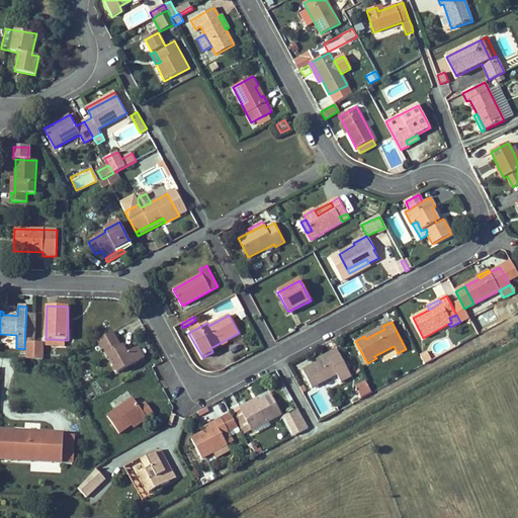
[(365,339),(384,329),(382,326),(364,336),(365,339)]
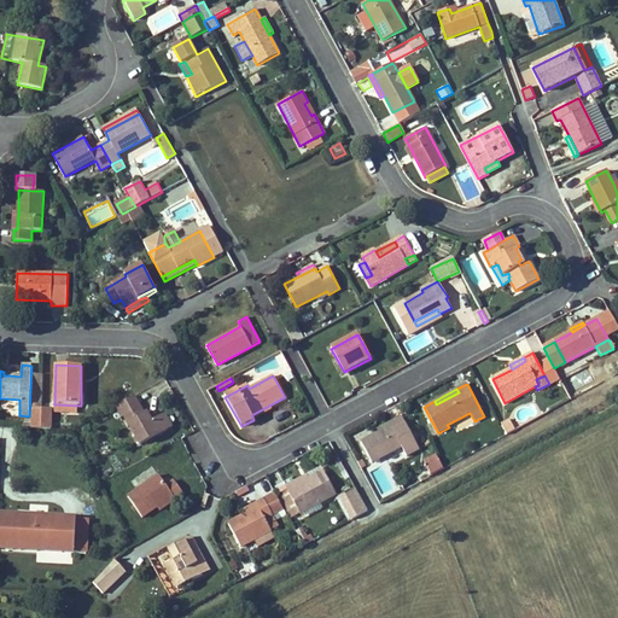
[(155,420),(152,423),(146,413),(144,414),(134,396),(116,406),(122,417),(124,415),(140,444),(168,430),(162,418),(155,420)]
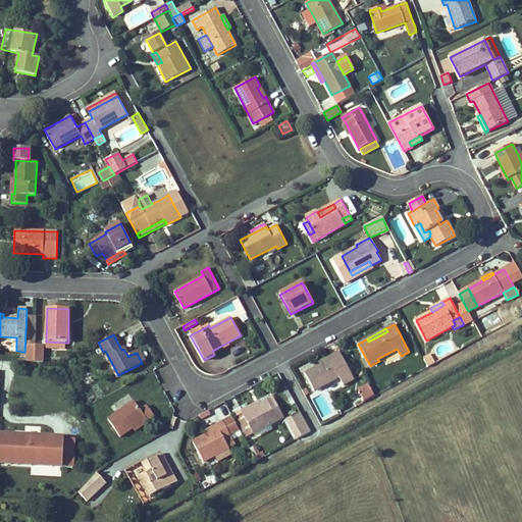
[(227,343),(212,351),(214,354),(229,346),(227,343)]
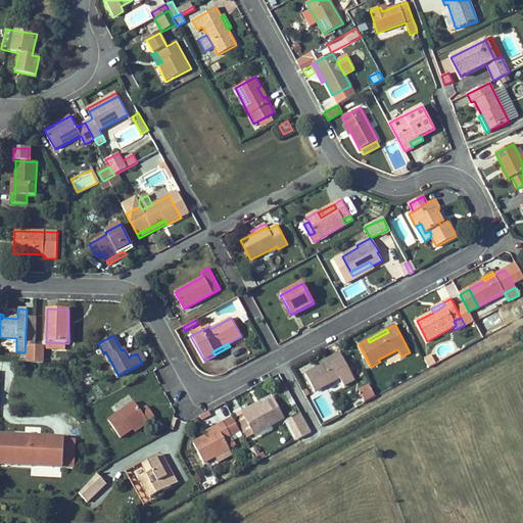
[(36,345),(36,346),(36,363),(43,363),(44,345),(36,345)]
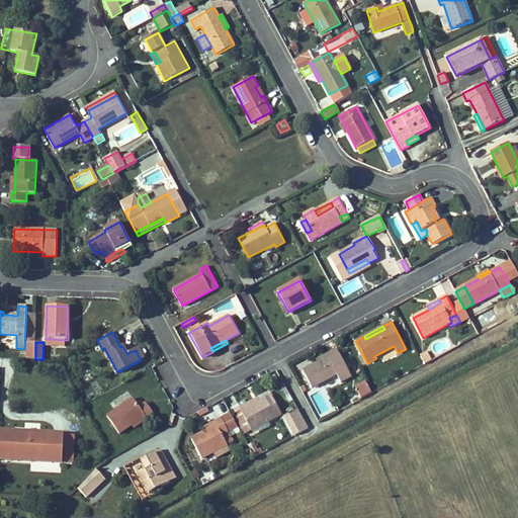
[(139,348),(136,350),(141,360),(144,358),(139,348)]
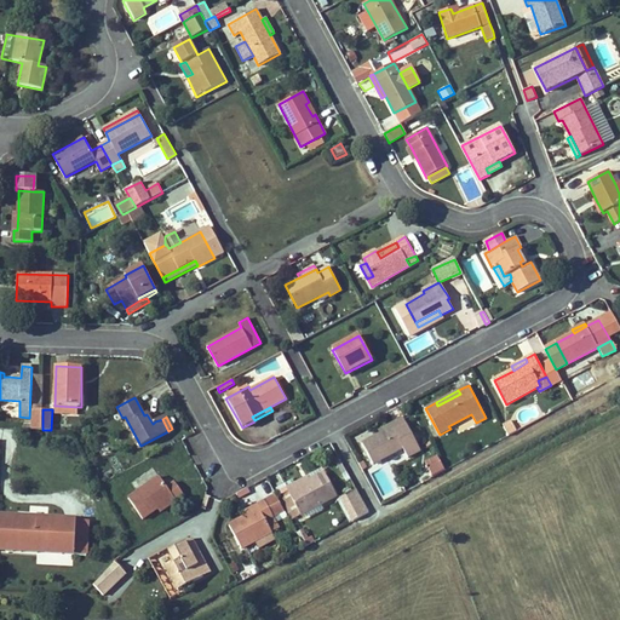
[(403,448),(408,458),(422,451),(403,418),(391,425),(392,428),(380,434),(362,443),(373,465),(403,448)]
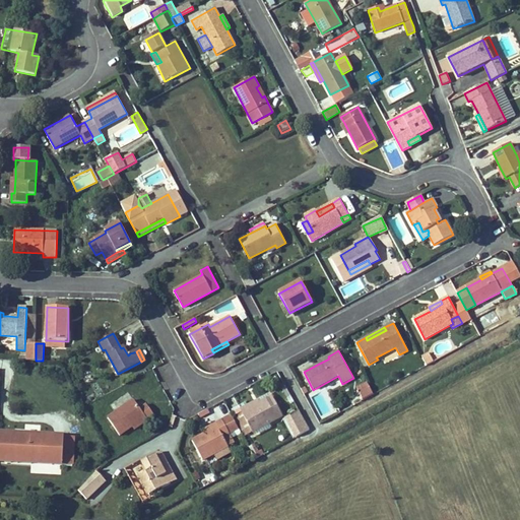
[(429,352),(423,355),(427,365),(433,362),(429,352)]
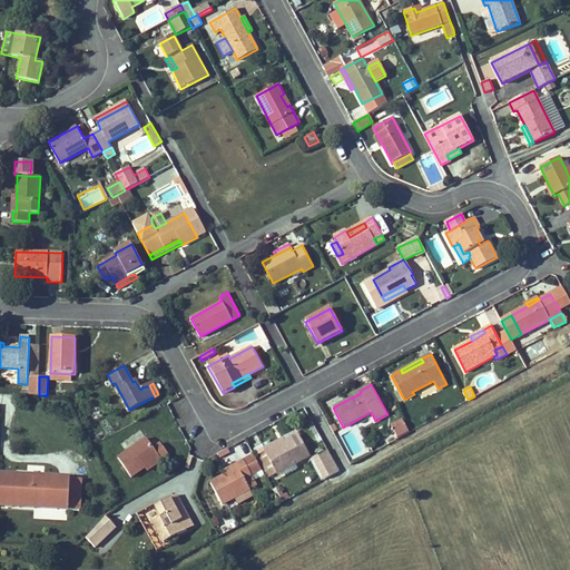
[(392,425),(397,436),(409,431),(403,420),(392,425)]
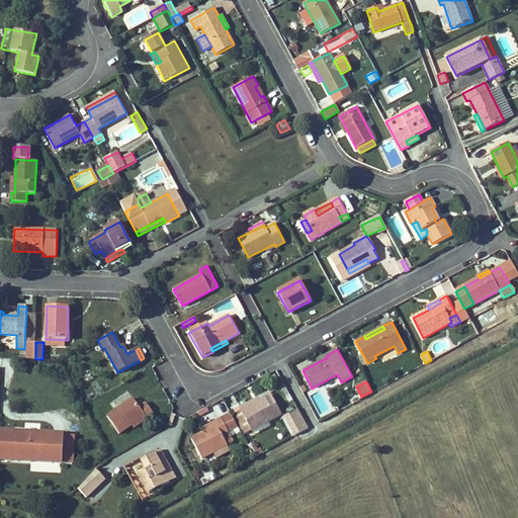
[(280,384),(286,396),(289,395),(283,382),(280,384)]
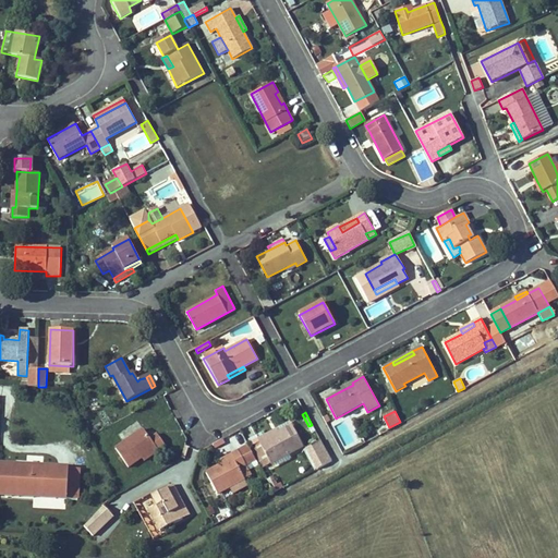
[(292,425),(279,433),(267,439),(265,435),(257,438),(270,463),(271,463),(304,447),(292,425)]
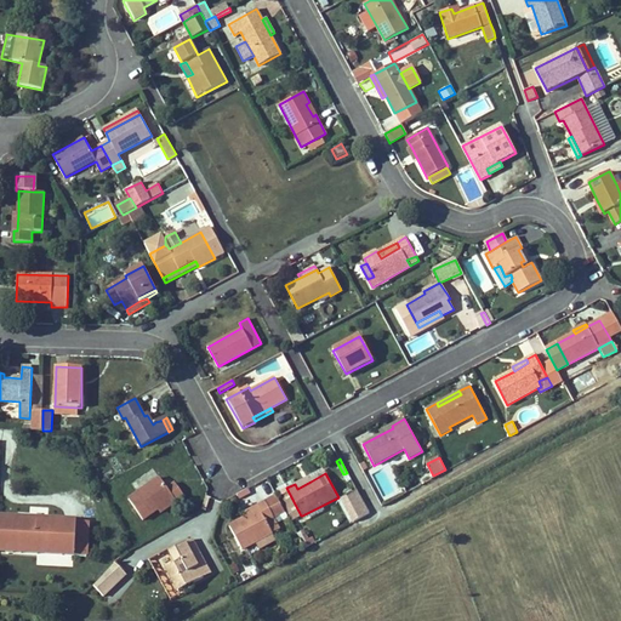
[(295,484),(297,489),(311,482),(308,477),(295,484)]
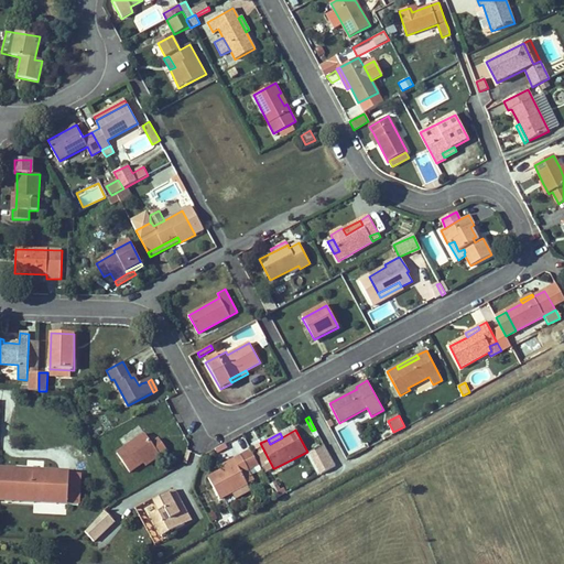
[(152,443),(145,434),(117,454),(130,473),(143,464),(158,453),(160,456),(167,451),(160,438),(152,443)]
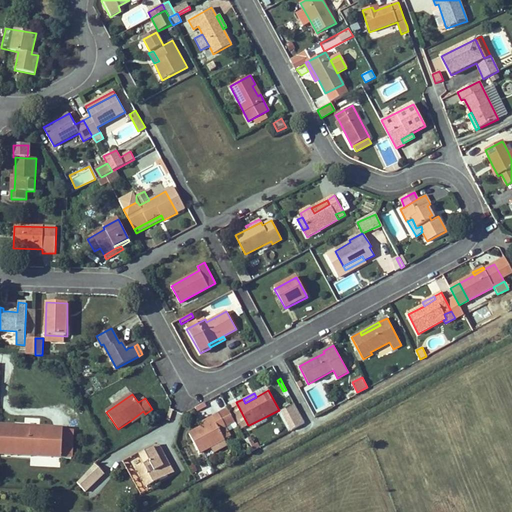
[(242,428),(248,425),(236,402),(230,406),(242,428)]
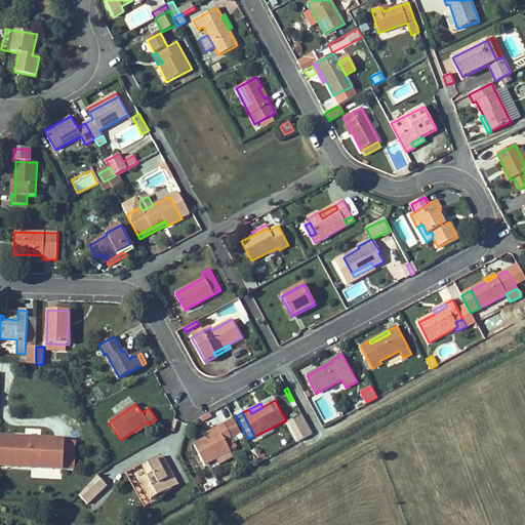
[(203,422),(212,417),(210,413),(200,418),(203,422)]
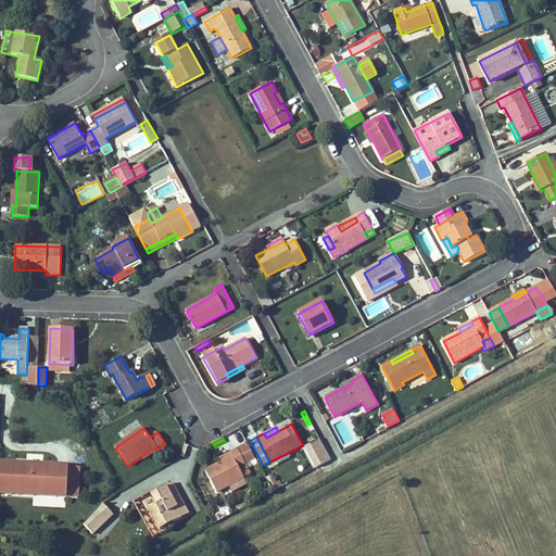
[(158,450),(155,446),(141,457),(143,459),(158,450)]
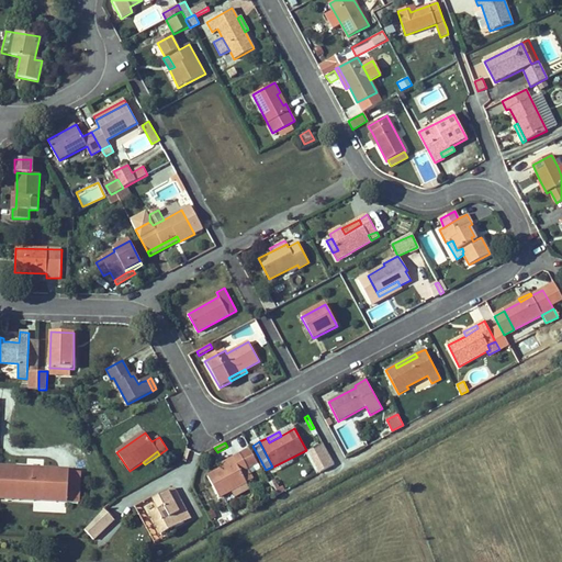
[(208,476),(218,497),(253,479),(240,454),(233,458),(235,462),(221,470),(208,476)]
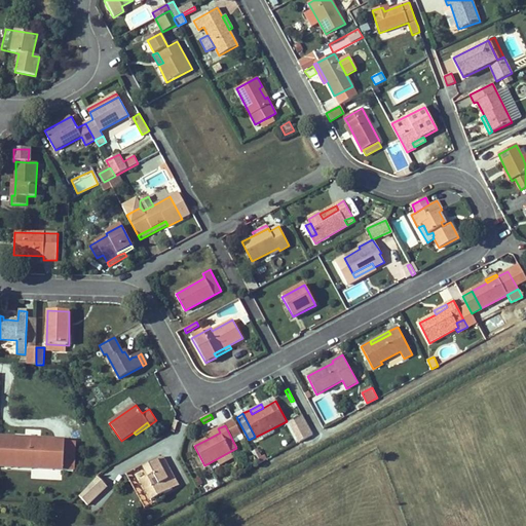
[(207,440),(220,433),(218,428),(205,436),(207,440)]
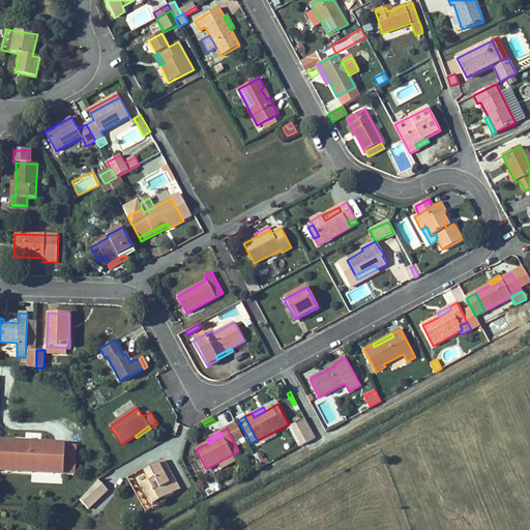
[(313,432),(305,436),(308,442),(316,438),(313,432)]
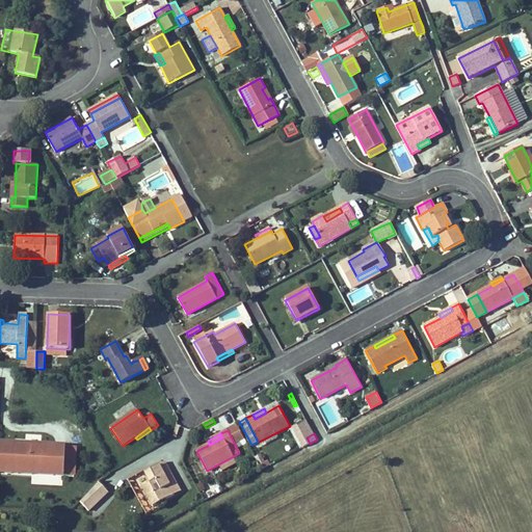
[(0,472),(14,473),(15,454),(16,444),(0,443),(0,472)]
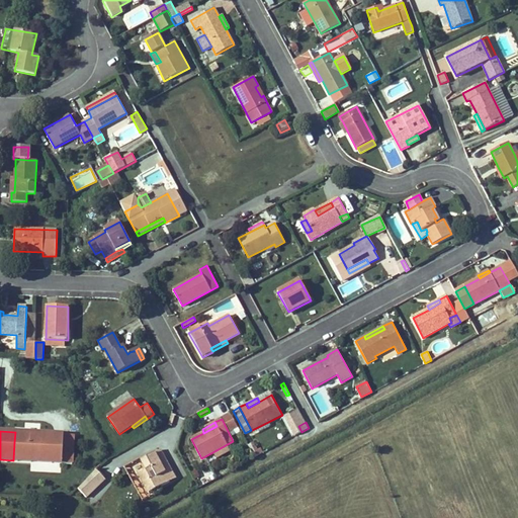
[(25,432),(25,443),(14,442),(13,460),(73,464),(74,435),(25,432)]
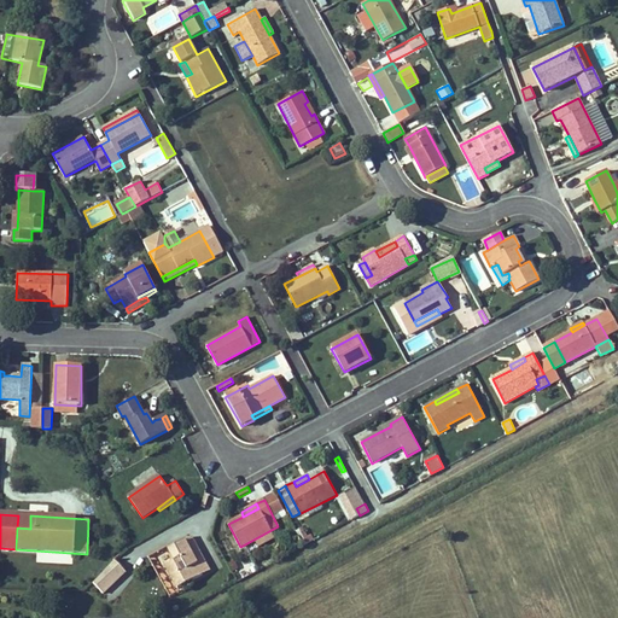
[(30,516),(18,516),(17,528),(30,529),(30,516)]
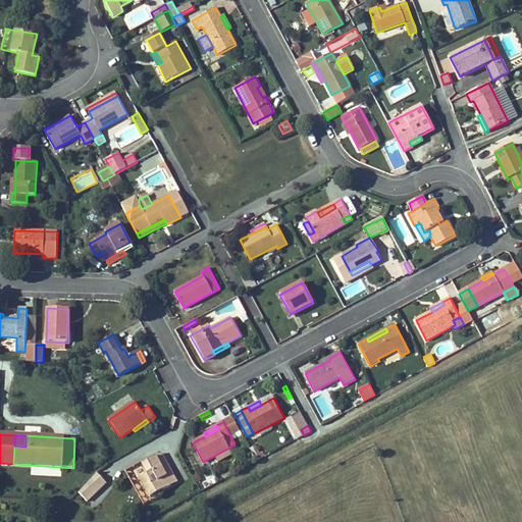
[(150,498),(171,485),(161,467),(167,464),(162,454),(143,464),(148,473),(140,477),(150,498)]
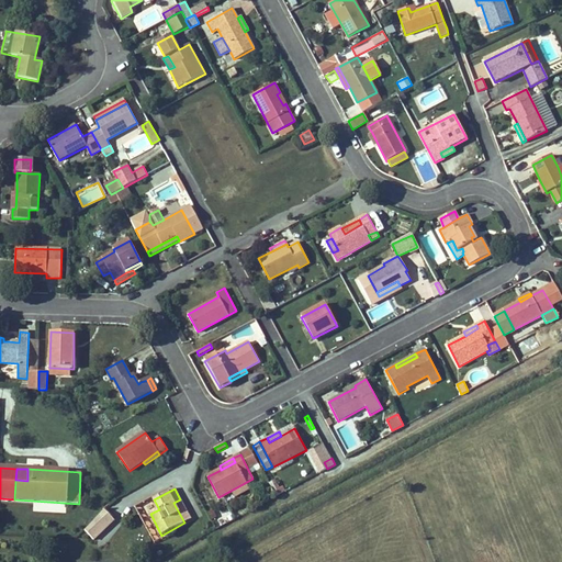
[(191,519),(180,499),(173,503),(184,523),(191,519)]
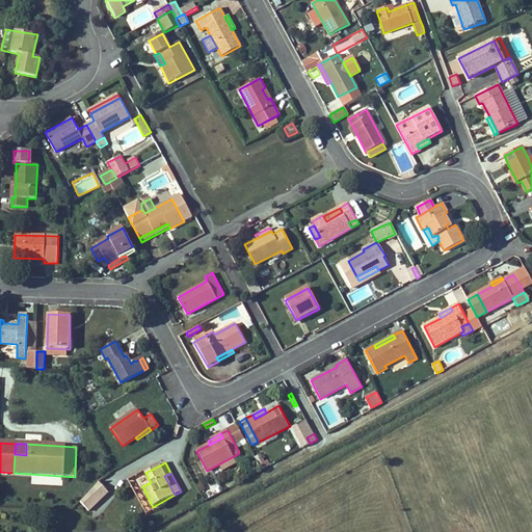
[(78,500),(80,502),(99,482),(98,481),(78,500)]
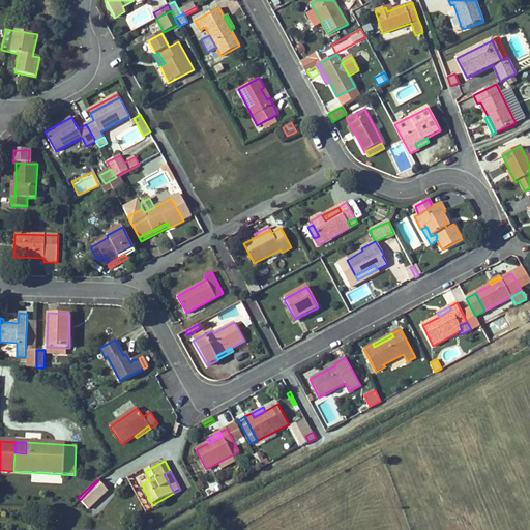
[(87,508),(108,490),(98,480),(80,500),(87,508)]
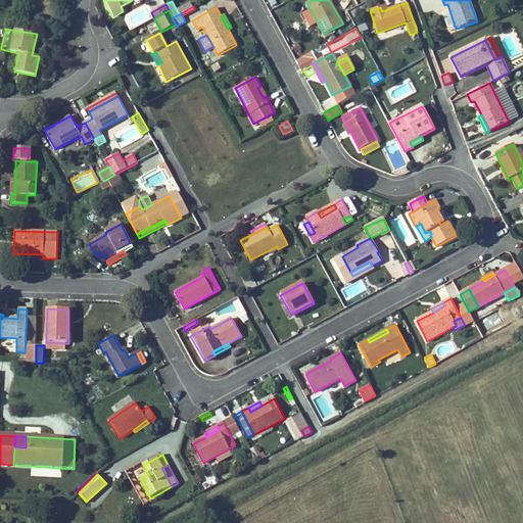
[(95,509),(109,491),(102,486),(89,504),(95,509)]
